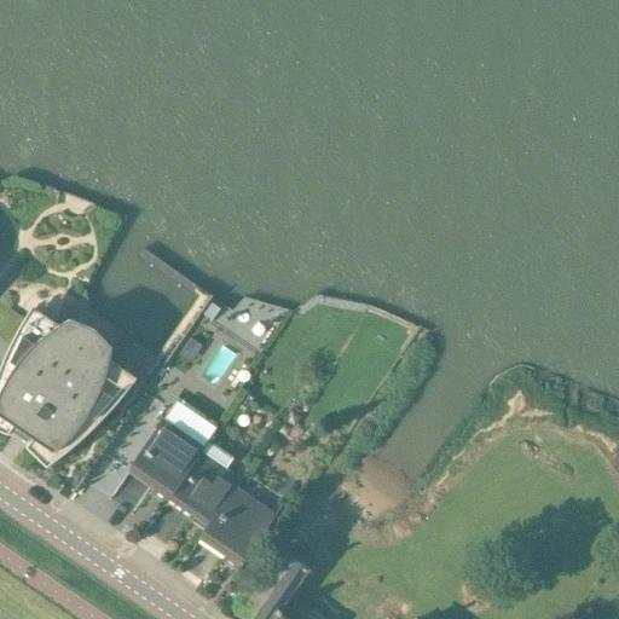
[(126,393),(134,382),(109,365),(111,348),(94,329),(69,319),(55,328),(29,311),(24,319),(0,301),(0,337),(11,345),(5,357),(0,366),(0,416),(16,427),(12,433),(27,443),(30,438),(61,458),(70,450),(81,441),(91,432),(99,423),(109,414),(117,403),(126,393)]
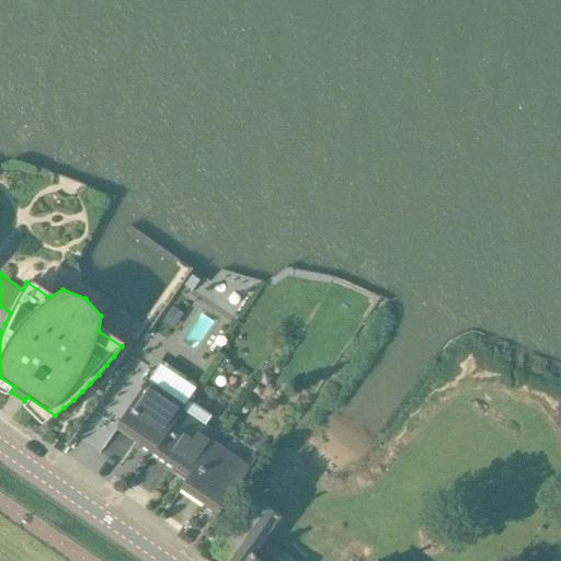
[(151,453),(181,411),(183,407),(147,381),(115,427),(151,453)]
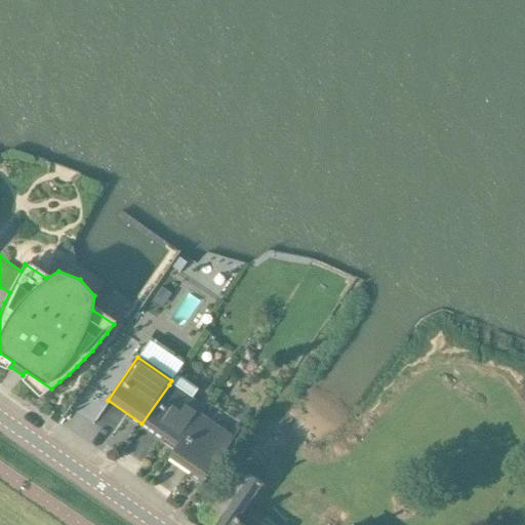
[(169,385),(142,423),(139,427),(173,450),(199,413),(203,407),(191,399),(192,397),(197,390),(175,375),(171,380),(169,385)]
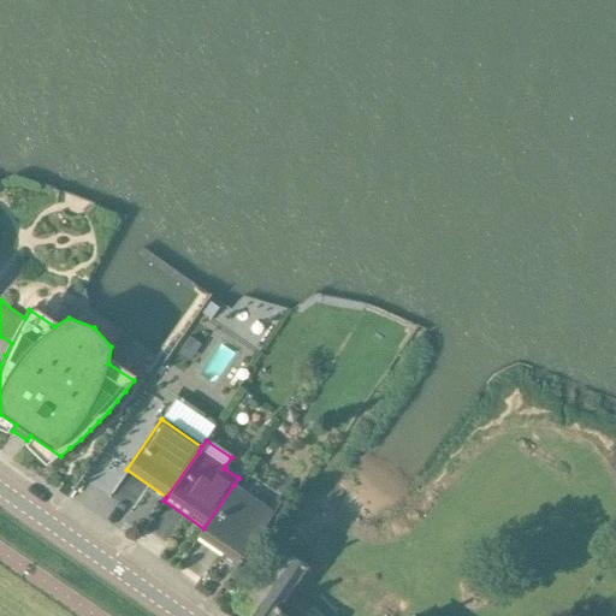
[(238,564),(273,513),(234,485),(203,528),(197,537),(238,564)]
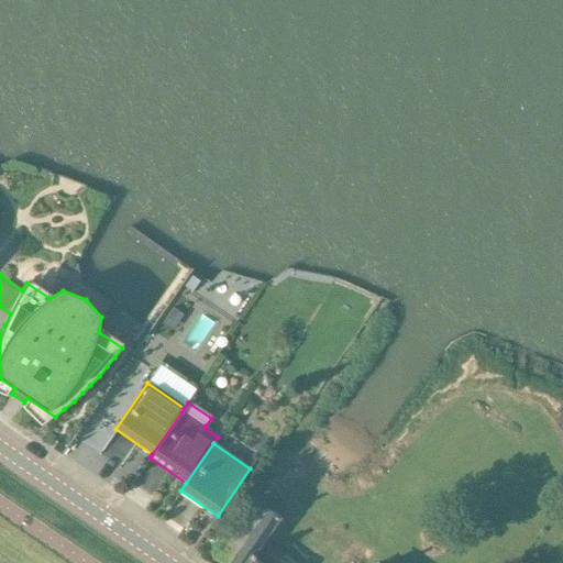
[(319,562),(343,530),(268,477),(236,521),(255,534),(257,531),(291,556),(286,562),(319,562)]
